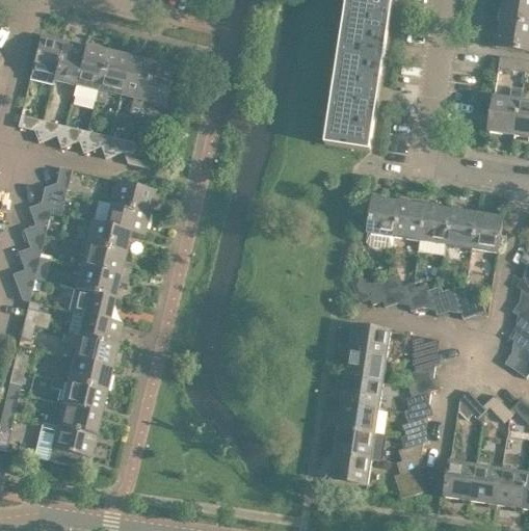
[(387,49),(389,35),(394,0),(348,0),(342,42),(387,49)]
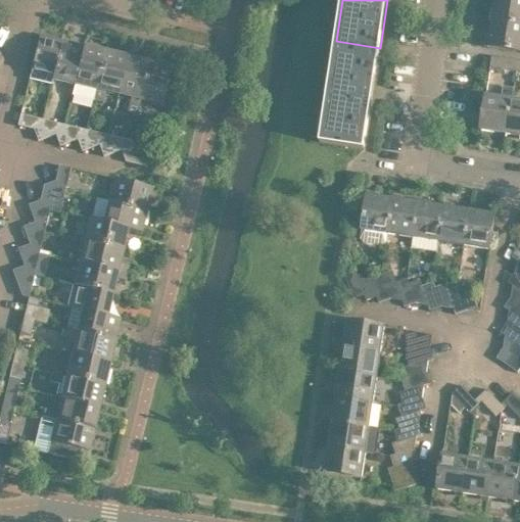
[(495,0),(493,18),(519,22),(519,0),(495,0)]
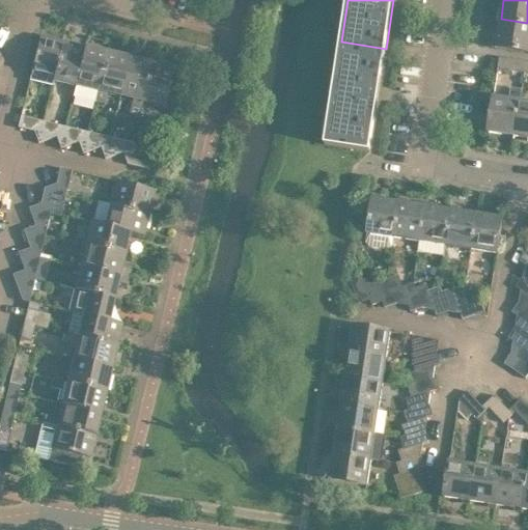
[(527,23),(501,19),(497,45),(527,50),(527,23)]
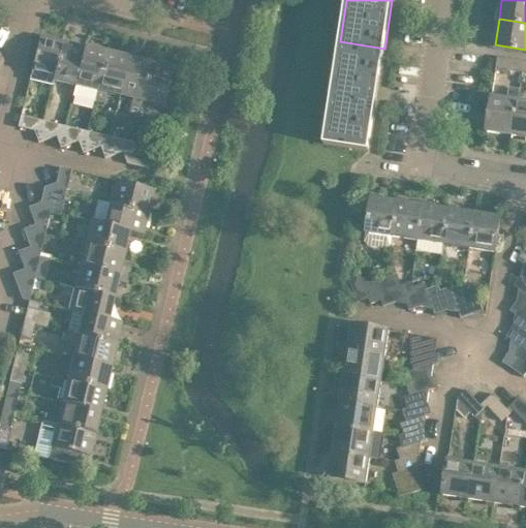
[(40,32),(31,72),(30,76),(53,83),(54,79),(63,38),(40,32)]
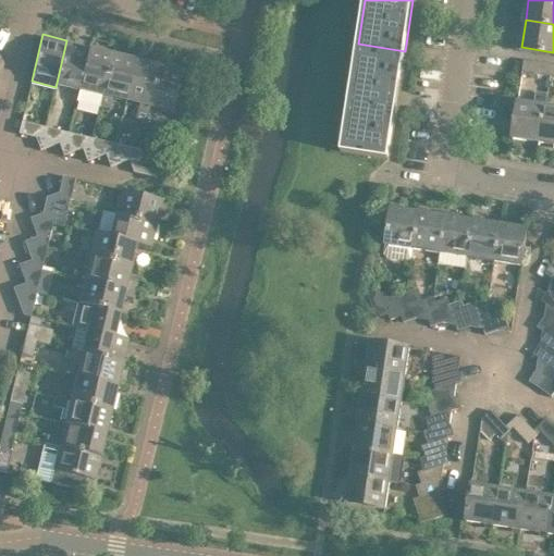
[(57,83),(79,88),(89,46),(66,40),(57,83)]
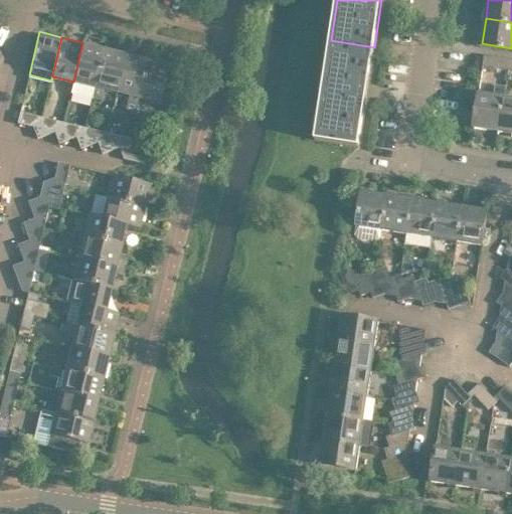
[(360,145),(361,132),(374,47),(331,40),(317,138),(360,145)]
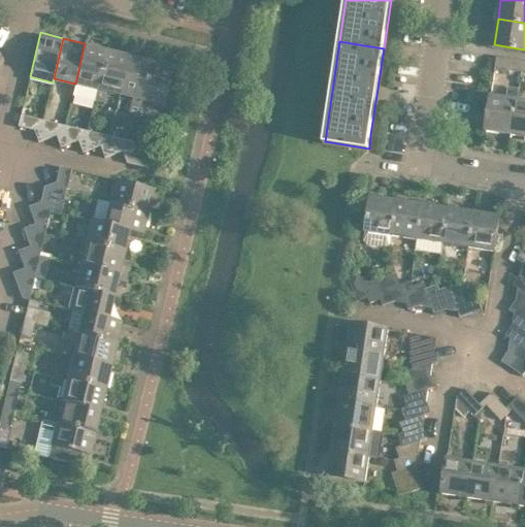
[(95,98),(97,89),(106,48),(85,43),(75,84),(73,93),(95,98)]
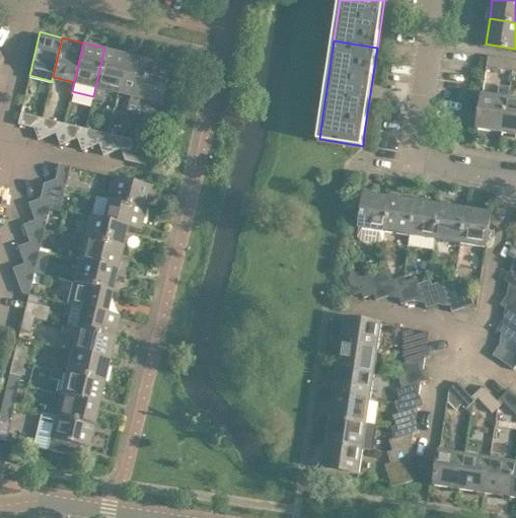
[(117,92),(127,53),(104,48),(95,87),(93,96),(92,98),(102,100),(104,89),(117,92)]
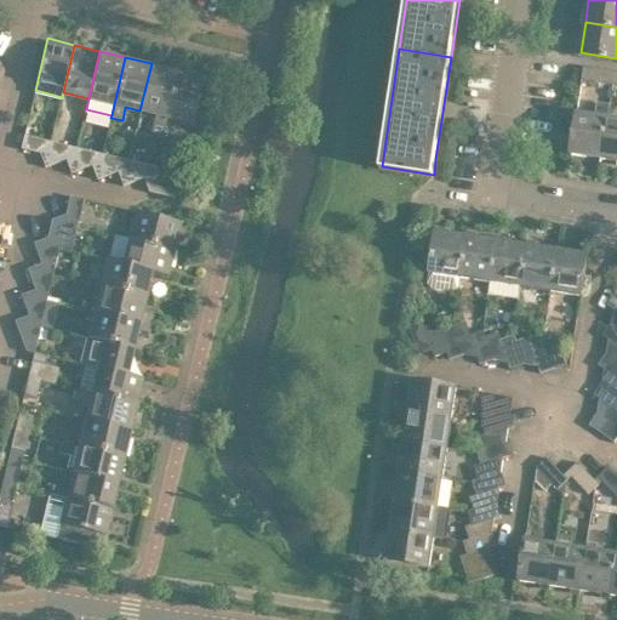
[(163,131),(166,117),(177,69),(152,63),(140,111),(155,114),(152,128),(163,131)]
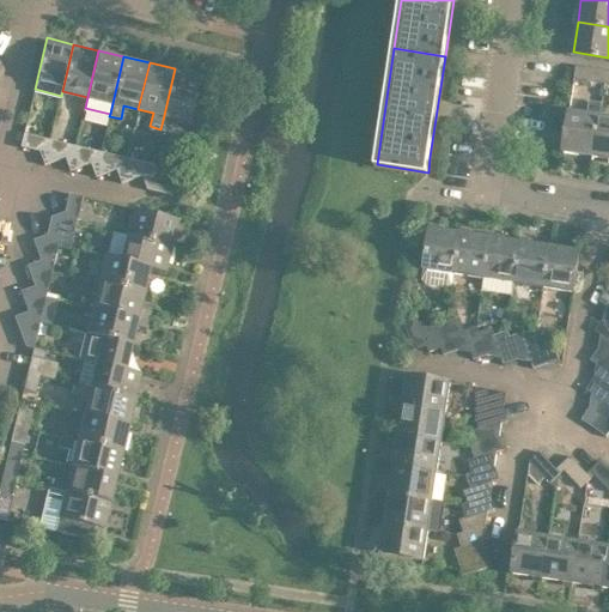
[(578,62),(576,77),(606,82),(608,67),(578,62)]
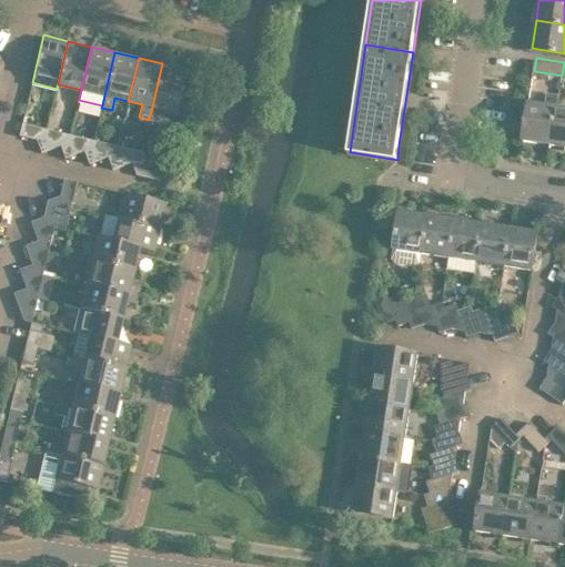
[(162,63),(152,107),(177,112),(187,69),(162,63)]
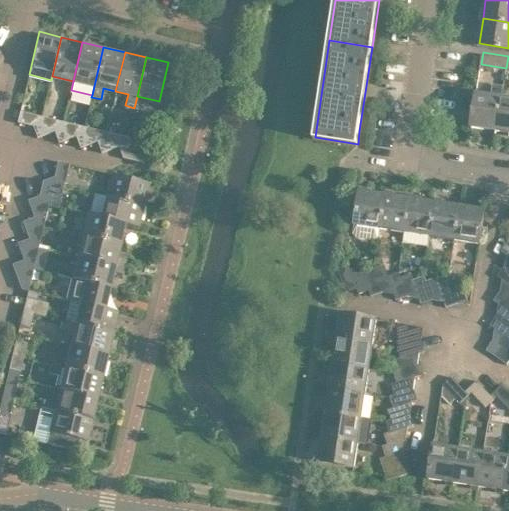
[(476,89),(471,125),(497,128),(502,93),(503,86),(494,84),(492,91),(476,89)]
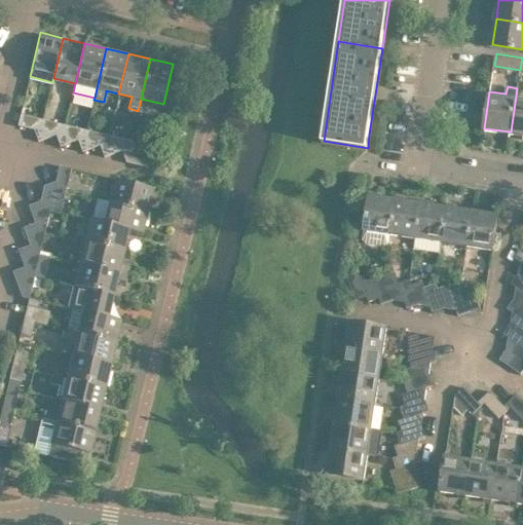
[(511,132),(522,134),(522,97),(516,96),(511,132)]
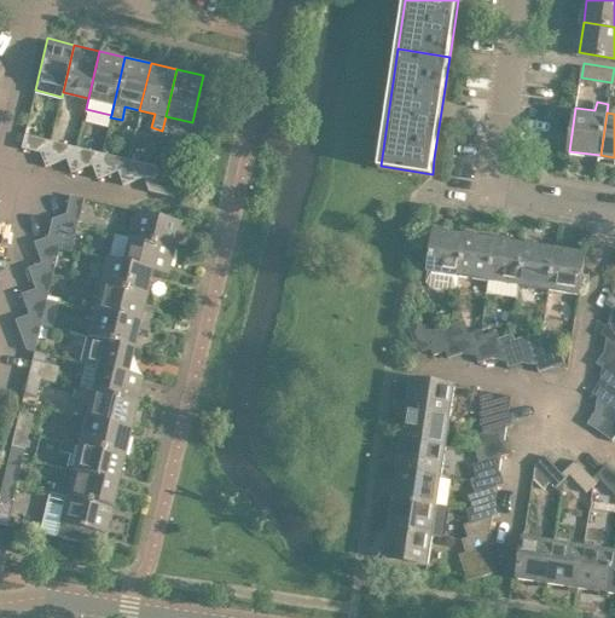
[(39,149),(50,146),(51,139),(39,136),(42,120),(28,117),(24,132),(21,145),(39,149)]
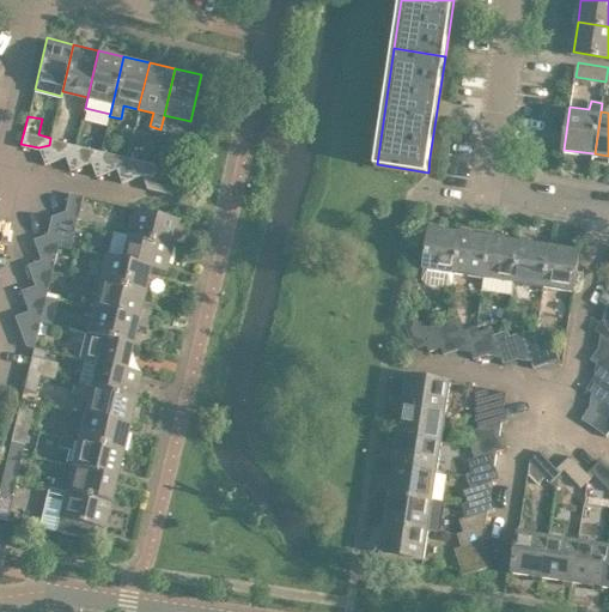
[(44,162),(64,155),(74,151),(77,144),(50,138),(49,145),(38,147),(44,162)]
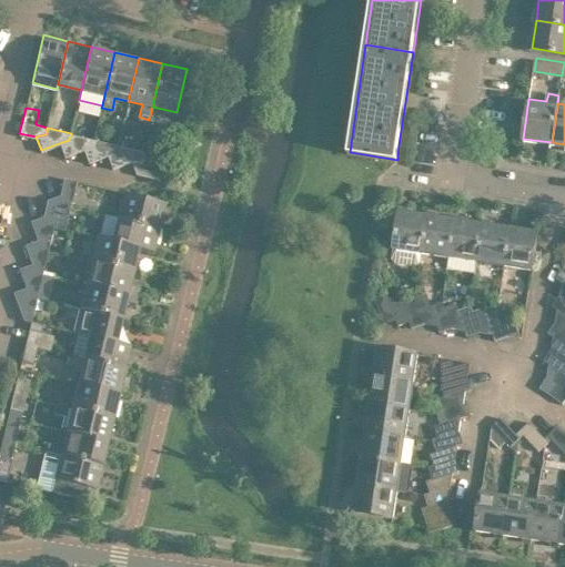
[(63,157),(83,149),(92,145),(94,139),(71,133),(69,140),(59,143),(63,157)]
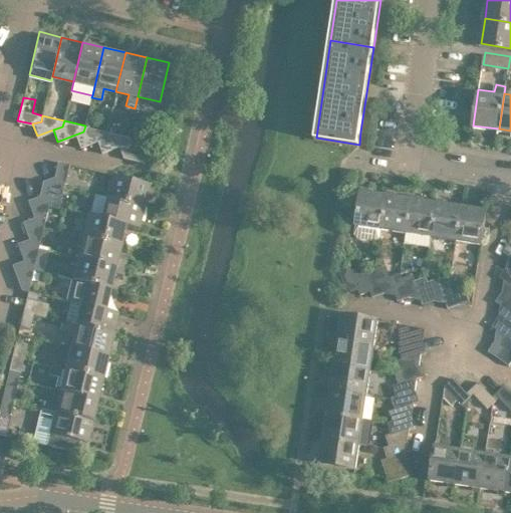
[(79,146),(96,140),(105,137),(106,131),(85,125),(83,132),(75,135),(79,146)]
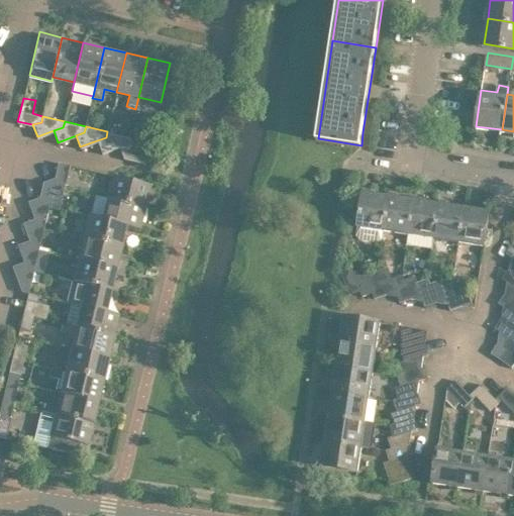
[(101,151),(118,144),(127,142),(128,136),(107,131),(106,137),(97,140),(101,151)]
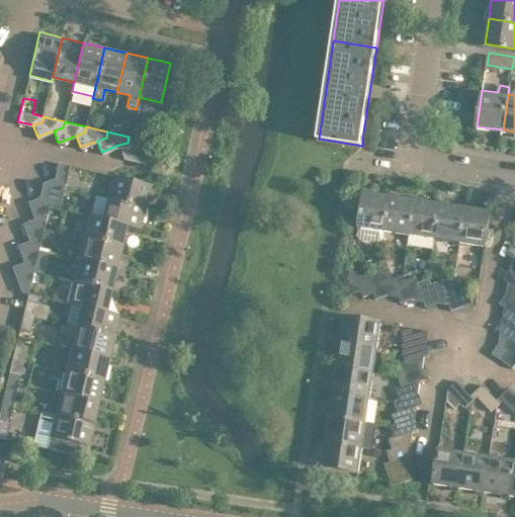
[(122,157),(145,162),(150,142),(129,137),(127,143),(118,145),(122,157)]
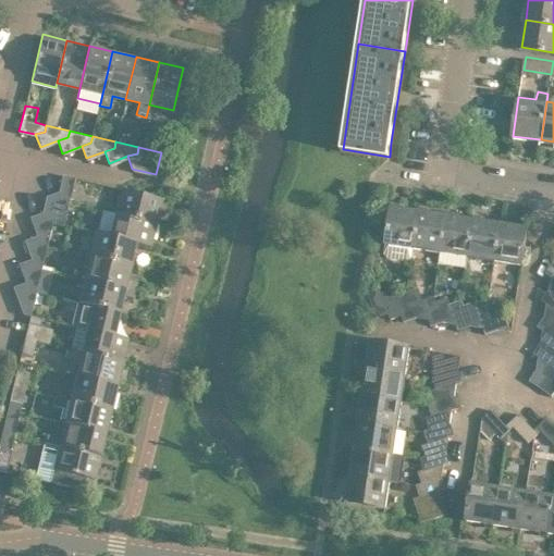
[(62,173),(58,189),(61,198),(68,199),(74,175),(62,173)]
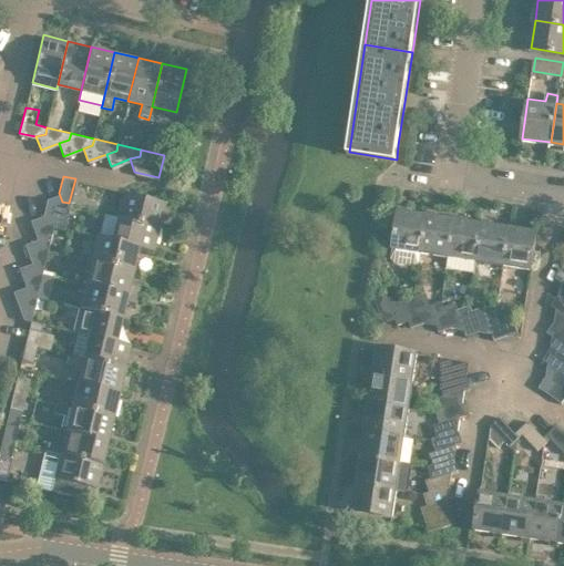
[(115,214),(160,225),(165,201),(122,189),(115,214)]
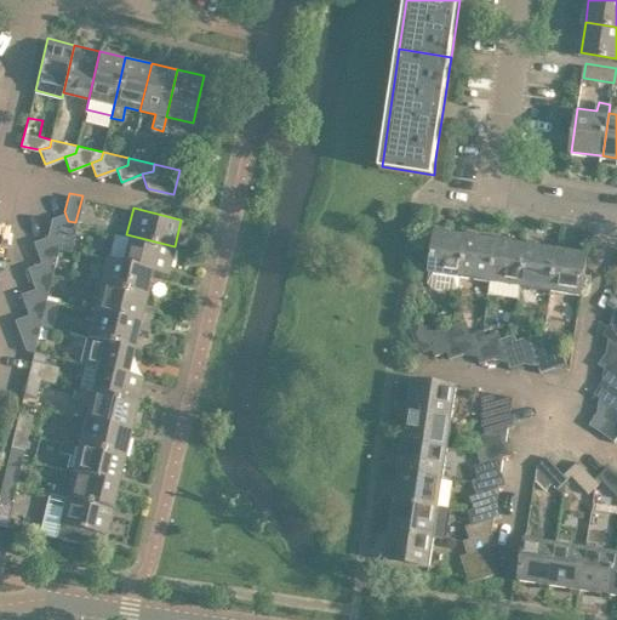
[(52,216),(47,234),(50,244),(57,245),(69,249),(75,222),(68,221),(64,211),(52,216)]
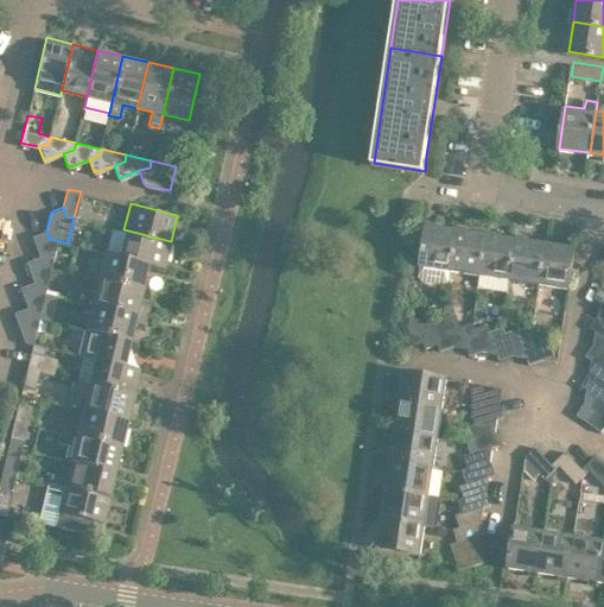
[(428,223),(421,265),(420,277),(423,282),(444,284),(450,279),(452,270),(458,228),(428,223)]
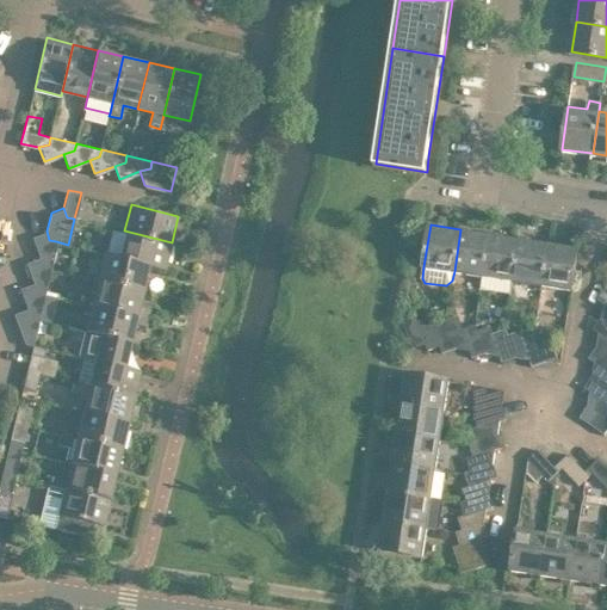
[(454,271),(474,273),(483,276),(490,234),(460,229),(454,271)]
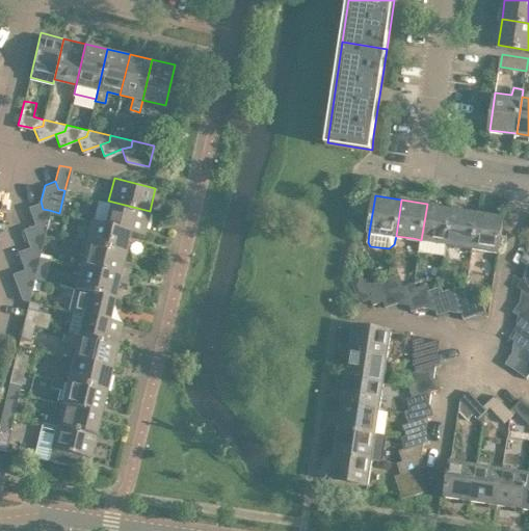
[(28,205),(34,222),(37,231),(44,233),(49,210),(43,209),(41,201),(28,205)]
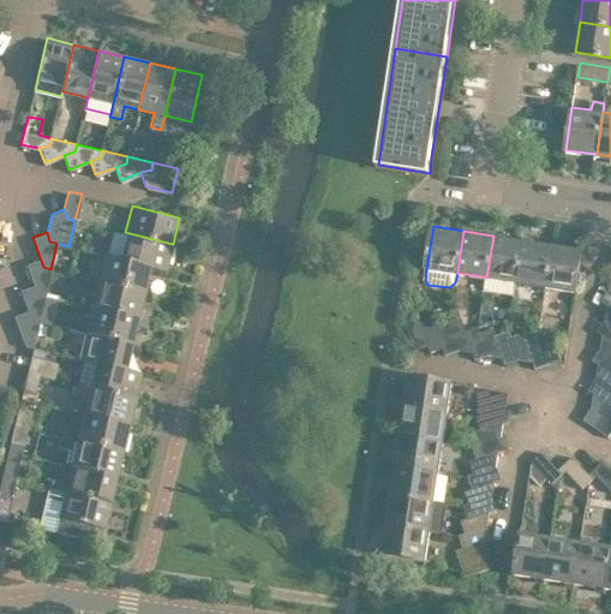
[(103,255),(167,269),(173,244),(125,232),(119,257),(103,254),(103,255)]
